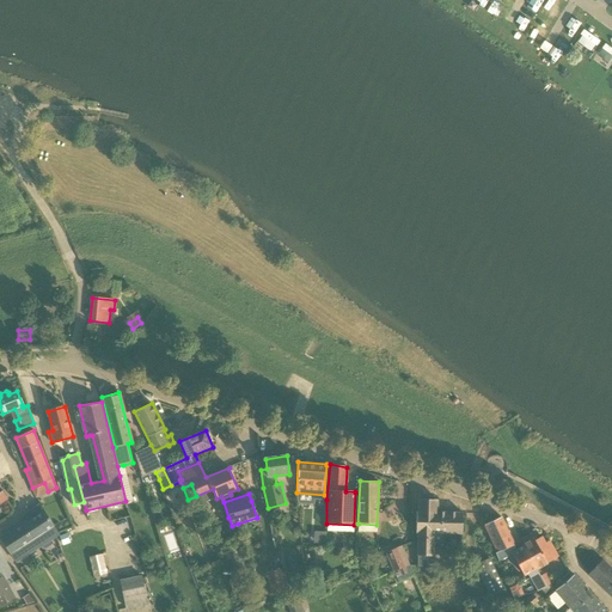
[(417,512),(416,533),(418,533),(417,556),(418,556),(433,556),(433,546),(442,546),(442,544),(442,543),(442,533),(451,533),(463,534),(463,514),(463,513),(438,513),(438,500),(418,500),(418,512),(417,512)]
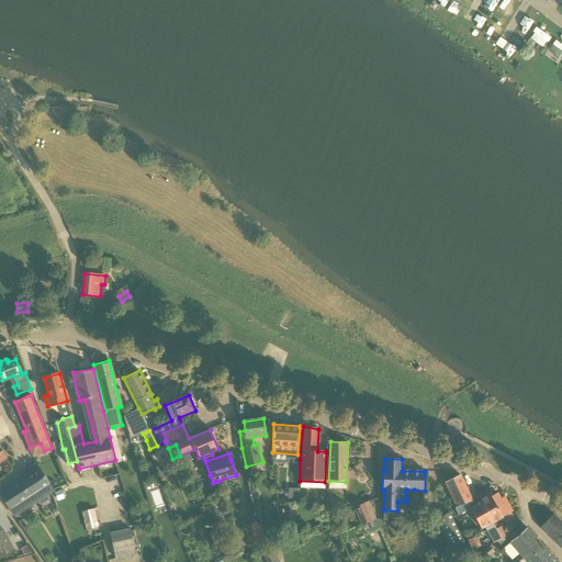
[(25,479),(1,495),(10,509),(14,515),(14,516),(25,508),(23,505),(42,493),(44,496),(54,491),(37,463),(37,464),(23,472),(23,474),(25,479)]
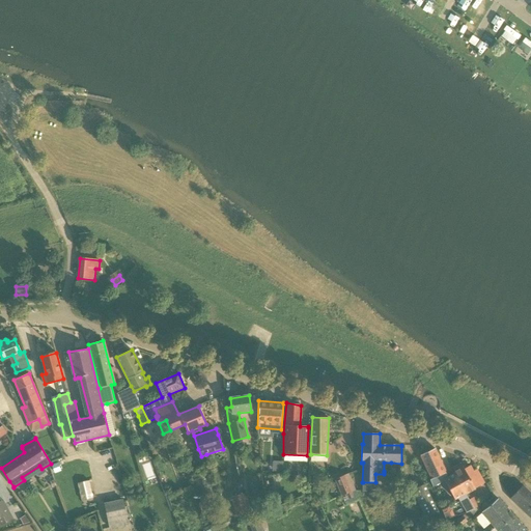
[(432,487),(444,480),(454,500),(458,498),(467,513),(474,509),(469,500),(466,494),(454,474),(448,477),(446,473),(446,472),(435,448),(420,455),(431,479),(429,480),(432,487)]
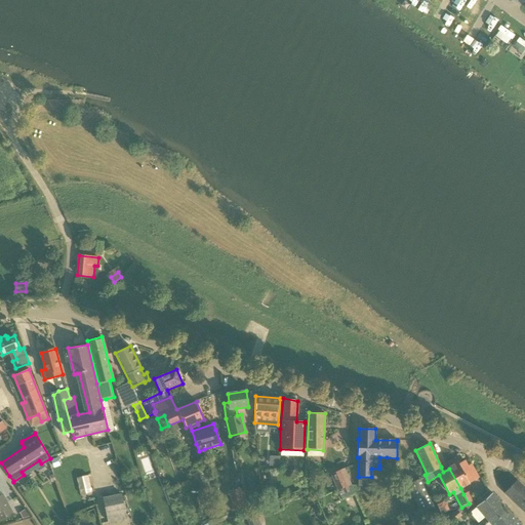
[(53,468),(61,466),(57,457),(50,460),(53,468)]
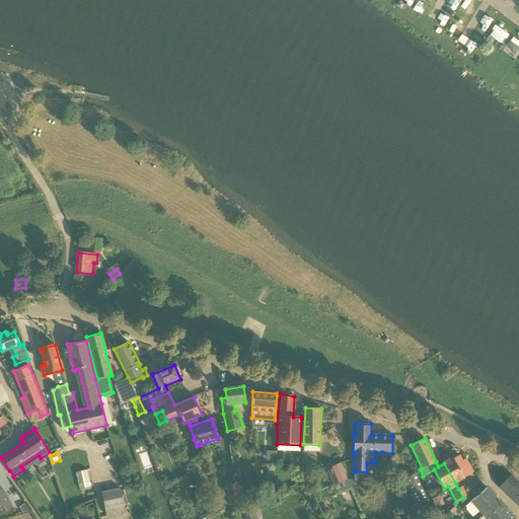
[(455,483),(457,482),(464,477),(473,472),(469,465),(465,467),(462,462),(463,462),(459,455),(453,459),(450,453),(442,458),(444,463),(455,483)]
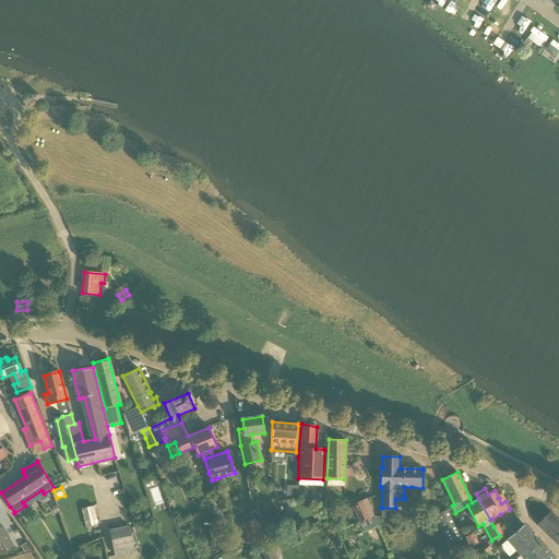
[(371,524),(369,519),(375,516),(367,498),(363,501),(353,504),(360,522),(365,520),(368,525),(371,524)]
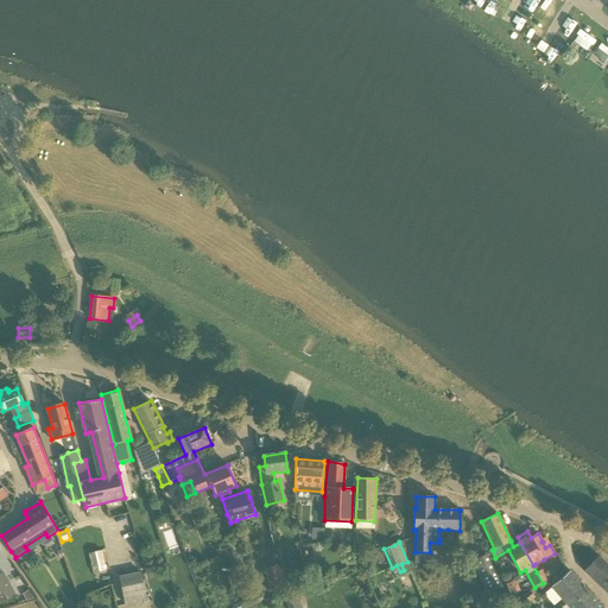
[(93,574),(107,570),(102,551),(89,553),(93,574)]
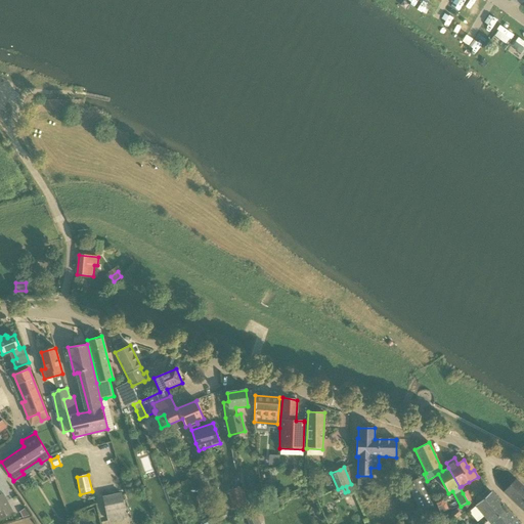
[(431,505),(420,478),(407,484),(420,510),(431,505)]
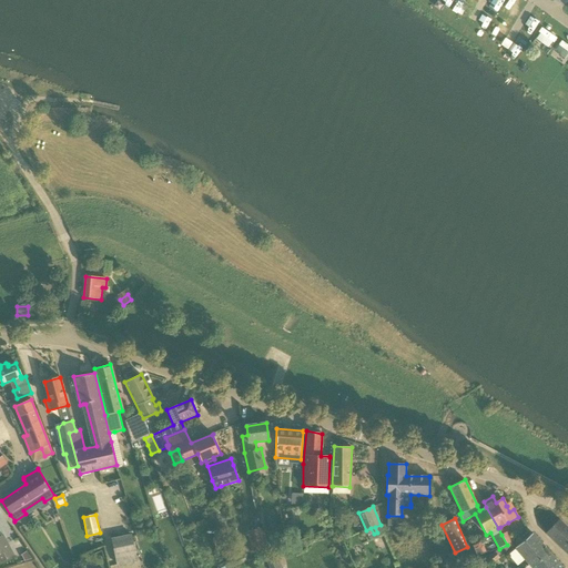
[(567,553),(567,528),(559,520),(547,533),(567,553)]
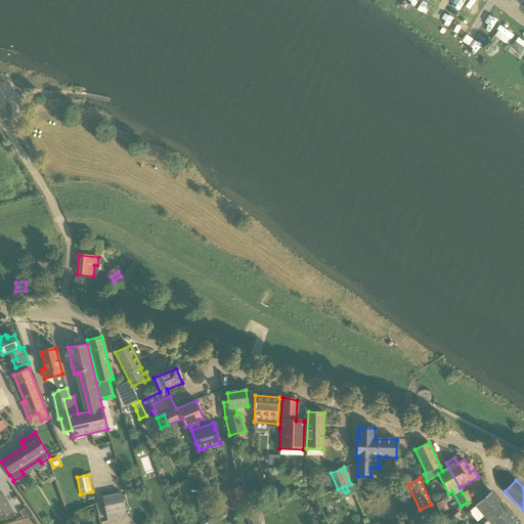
[(269,492),(272,487),(265,482),(261,488),(269,492)]
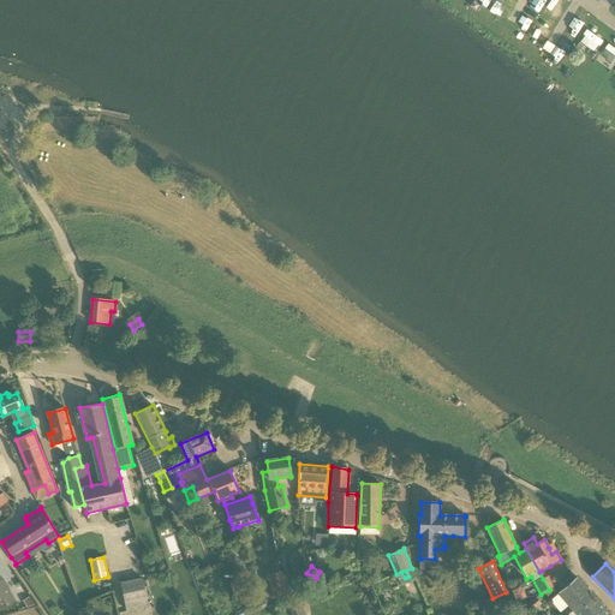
[(550,575),(545,578),(543,579),(549,590),(554,587),(556,586),(550,575)]
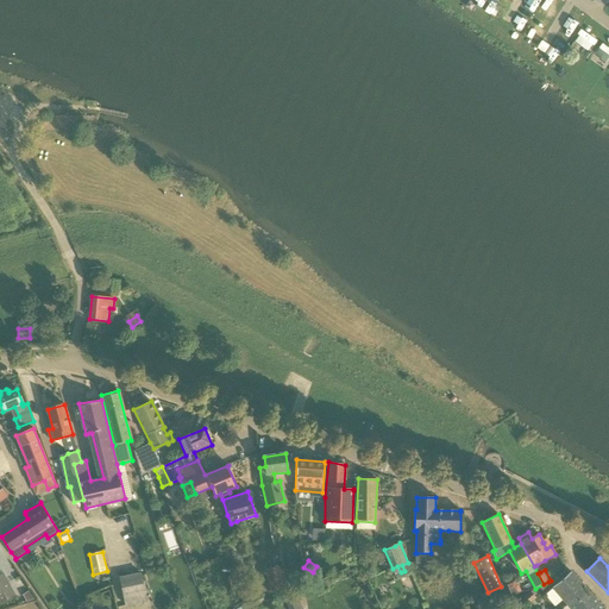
[(563,600),(567,606),(571,608),(603,608),(571,572),(553,588),(553,589),(545,595),(554,607),(563,600)]
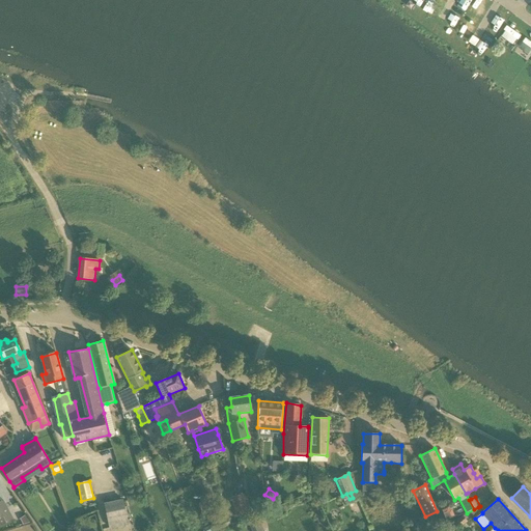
[(0,526),(14,519),(7,508),(3,500),(0,501),(0,526)]
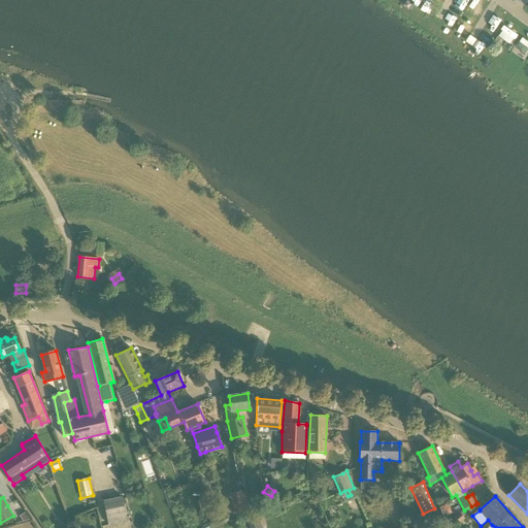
[(127,522),(126,516),(122,497),(104,501),(108,519),(107,519),(108,526),(127,522)]
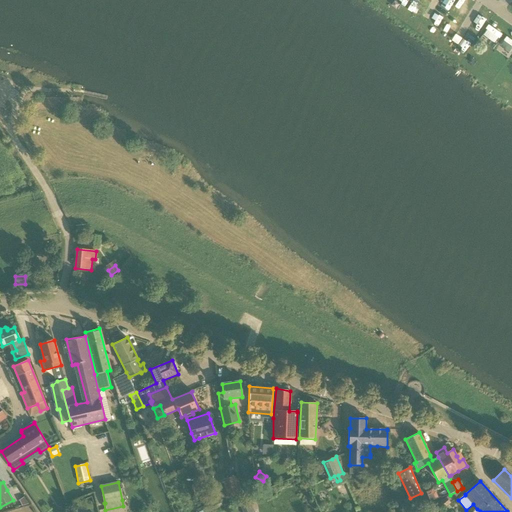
[(438,498),(435,491),(431,490),(426,492),(430,501),(438,498)]
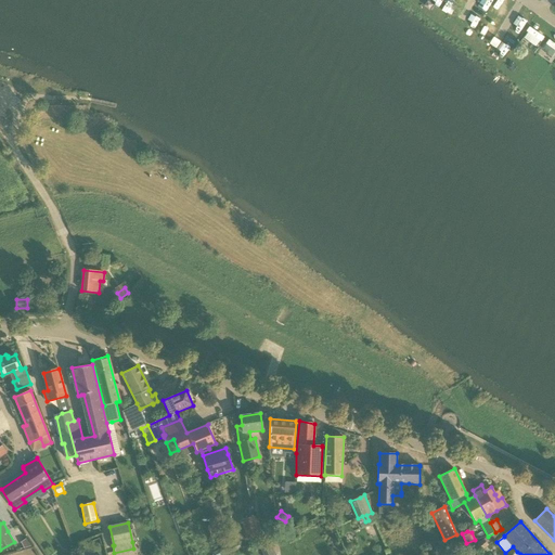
[(487,537),(483,540),(483,539),(476,545),(481,552),(489,545),(487,543),(490,540),(487,537)]
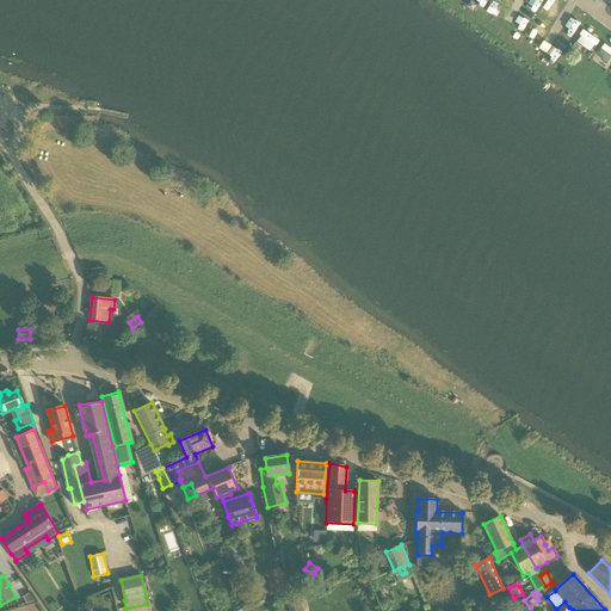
[(26,604),(34,602),(29,593),(23,597),(26,604)]
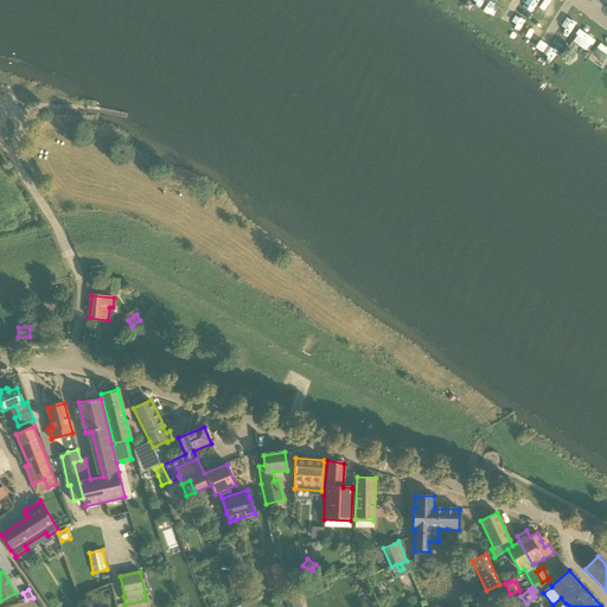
[(301,606),(294,590),(283,595),(288,606),(301,606)]
